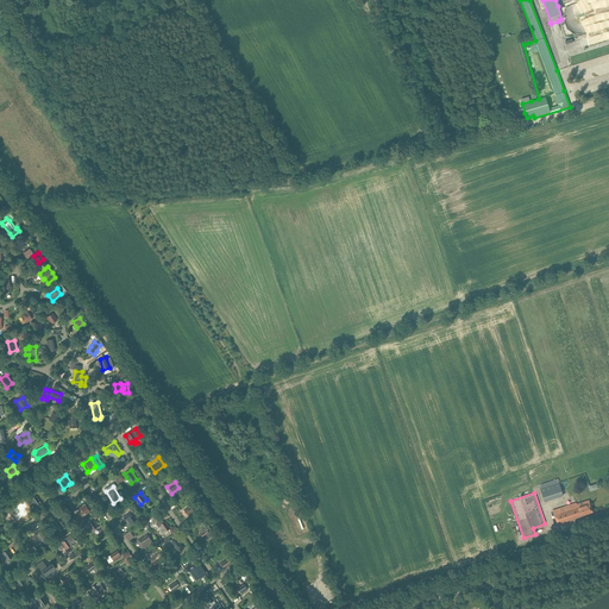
[(41,502),(37,495),(31,500),(35,506),(41,502)]
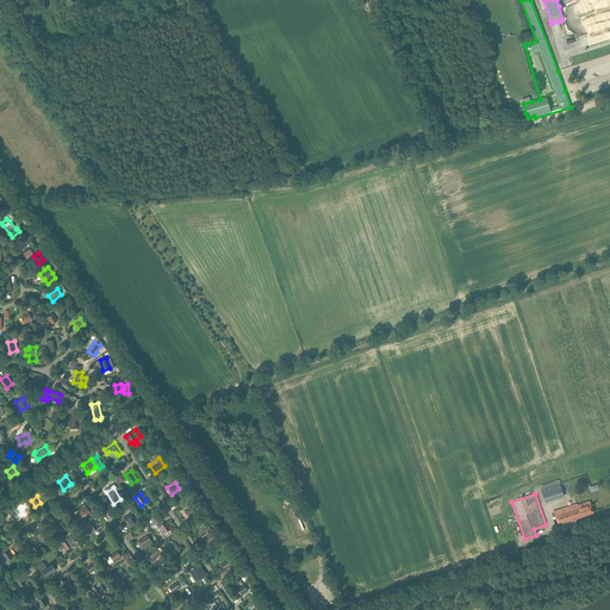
[(577,504),(554,511),(559,526),(595,514),(590,500),(578,505),(577,504)]
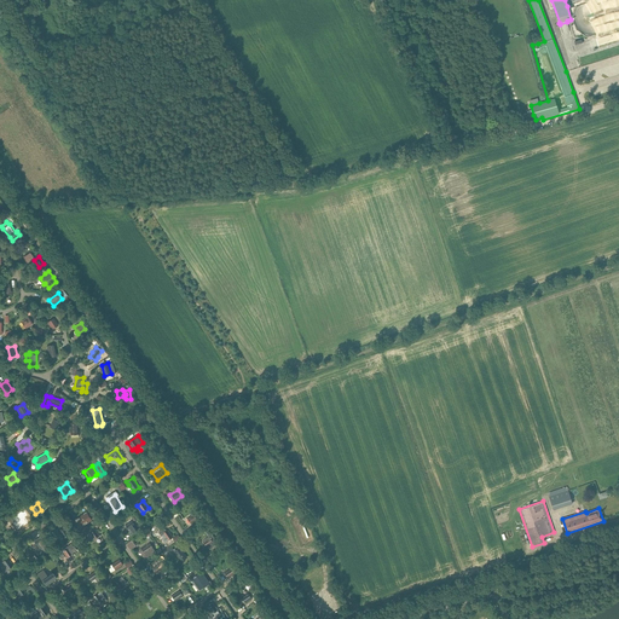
[(24,510),(13,518),(16,521),(13,522),(18,530),(28,522),(25,518),(28,515),(24,510)]
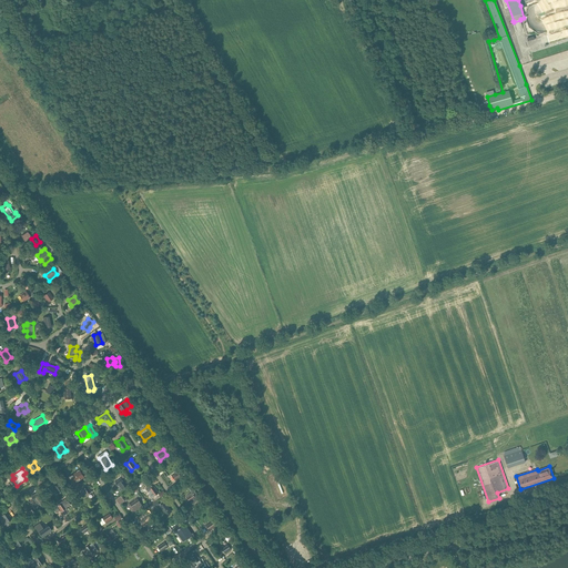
[(77,473),(69,478),(73,485),(83,478),(80,474),(80,473),(80,472),(79,470),(78,470),(77,472),(77,473)]
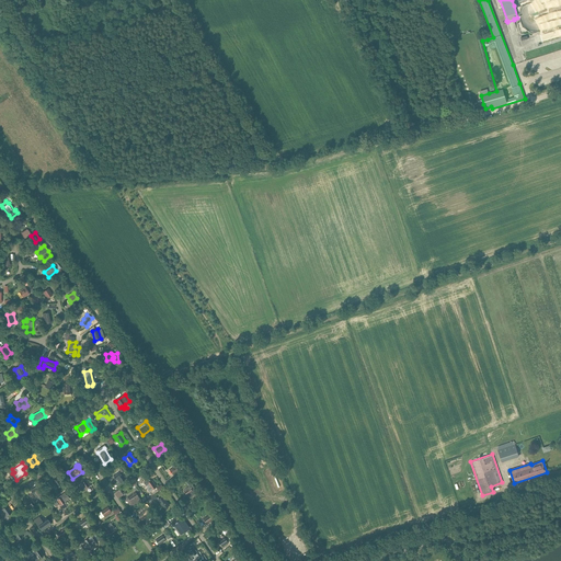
[(175,466),(169,469),(173,476),(180,471),(179,470),(176,467),(175,466)]
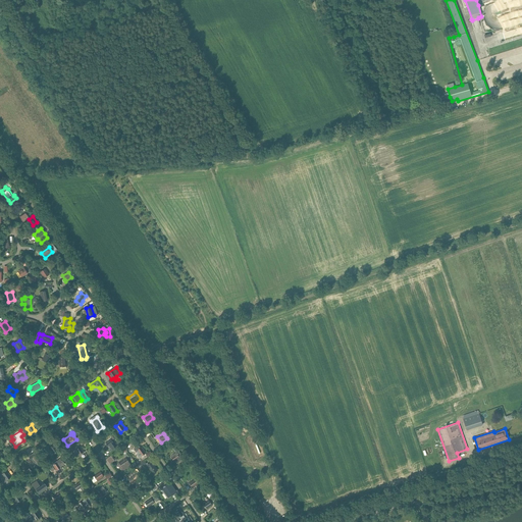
[(111,438),(105,442),(109,448),(111,452),(117,448),(114,444),(111,438)]
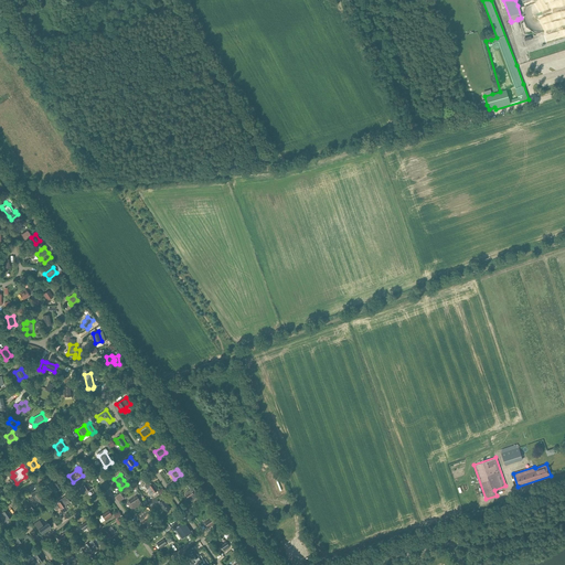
[(51,483),(49,486),(52,491),(56,488),(59,491),(62,489),(60,486),(62,484),(57,479),(56,480),(55,478),(51,480),(53,482),(51,483)]
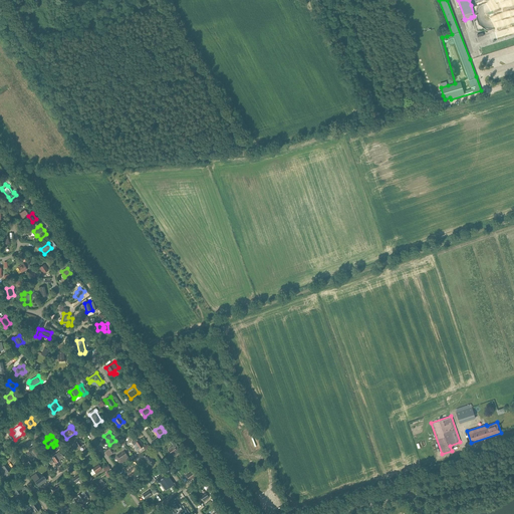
[(79,439),(71,445),(75,450),(83,445),(79,439)]
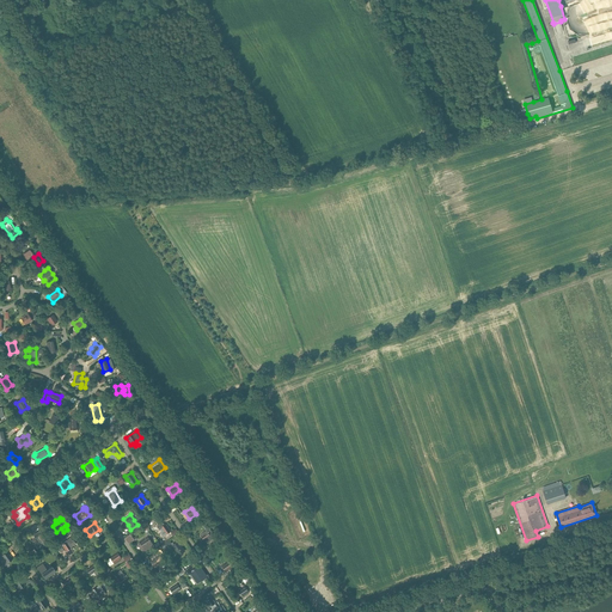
[(161,524),(157,526),(160,531),(160,530),(161,532),(160,533),(163,537),(166,536),(172,531),(166,524),(165,525),(161,524)]
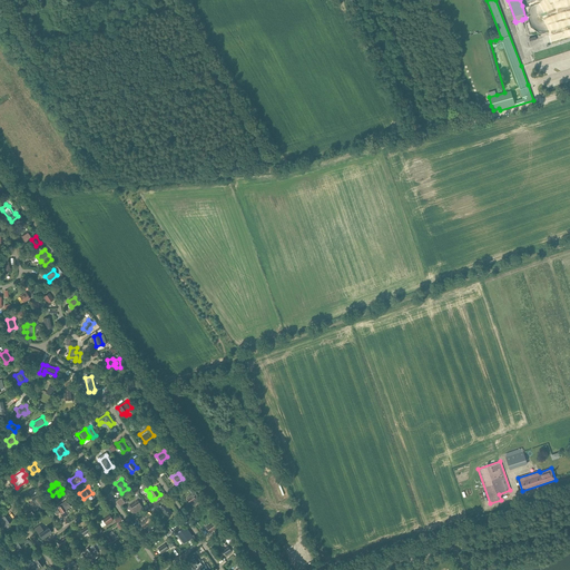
[(188,498),(187,499),(190,504),(192,503),(194,507),(198,502),(202,501),(194,491),(192,492),(193,494),(187,498),(188,498)]
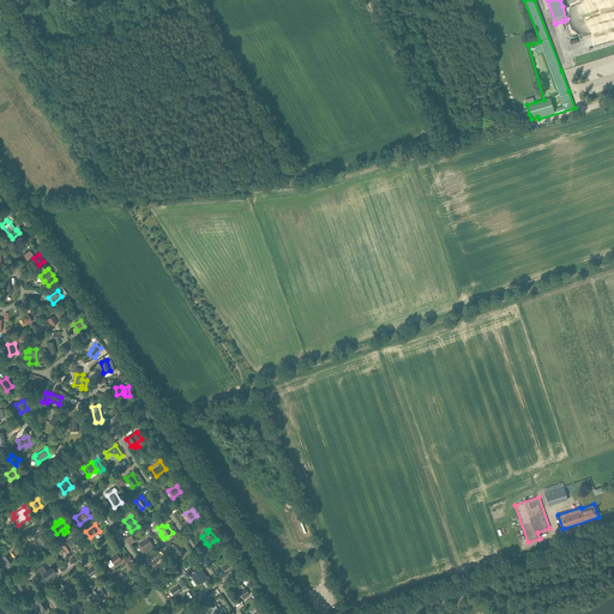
[(40,531),(32,536),(37,542),(38,542),(42,548),(48,545),(44,540),(46,540),(44,537),(46,537),(41,530),(40,531)]
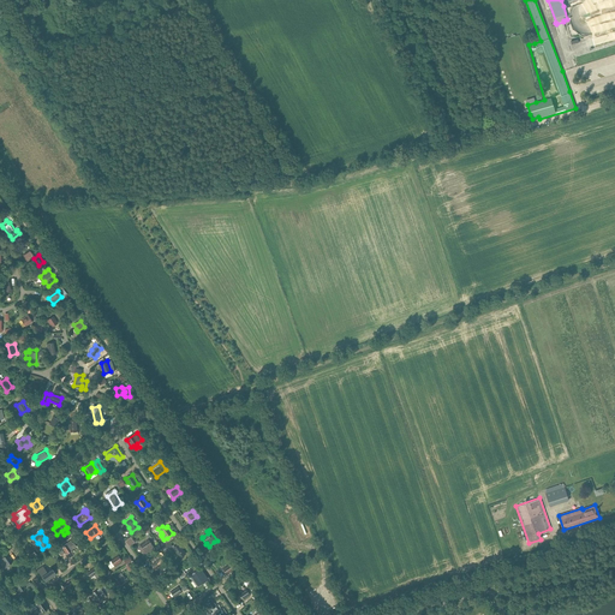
[(149,539),(141,545),(143,549),(142,551),(144,555),(147,554),(155,548),(149,539)]
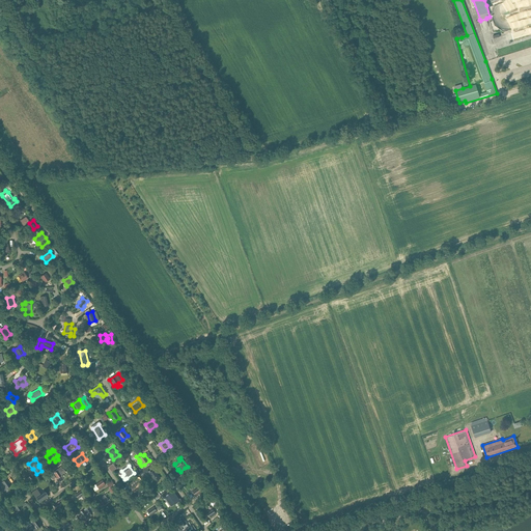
[(61,467),(53,472),(57,479),(61,476),(62,476),(61,475),(65,472),(63,469),(63,470),(61,467)]
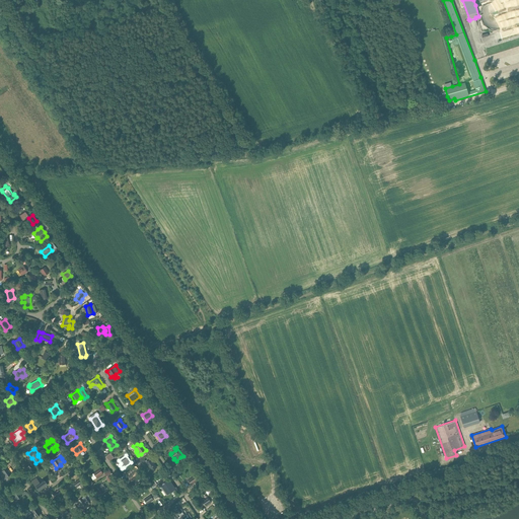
[(157,467),(151,458),(145,462),(152,471),(157,467)]
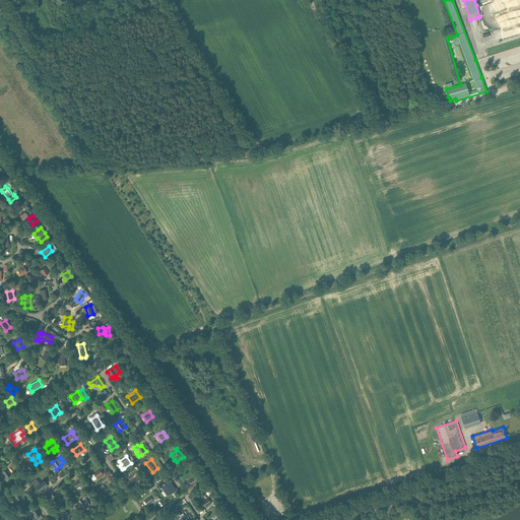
[(136,467),(128,473),(130,476),(133,481),(139,476),(136,471),(138,470),(136,467)]
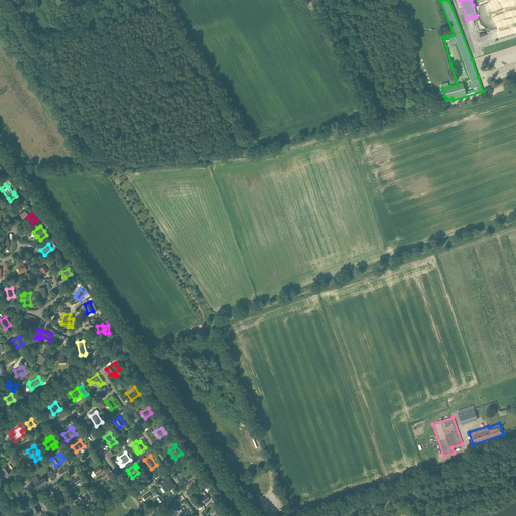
[(2,469),(0,470),(0,472),(3,478),(10,473),(11,471),(7,465),(6,465),(2,468),(2,469)]
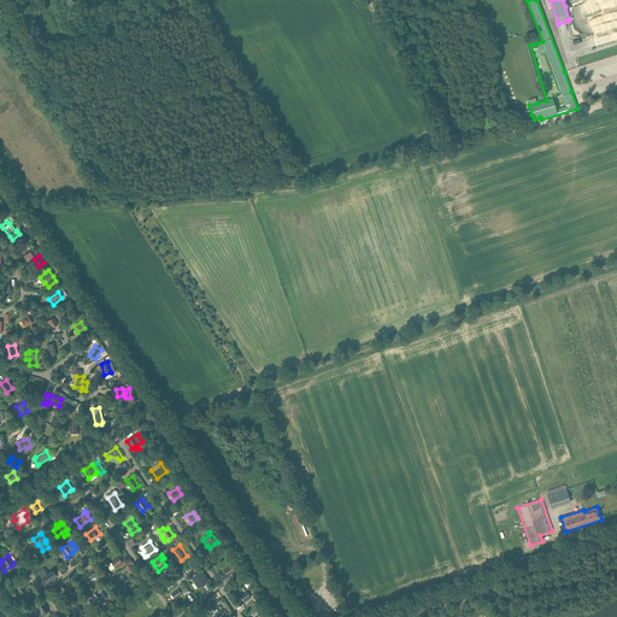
[(123,563),(119,557),(111,562),(115,569),(123,563)]
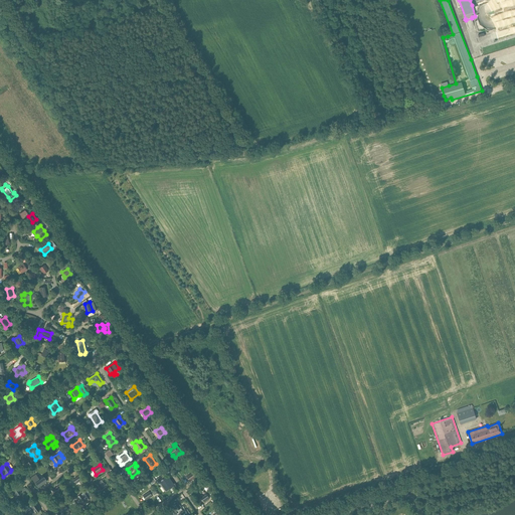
[(196,477),(193,472),(186,476),(190,482),(196,477)]
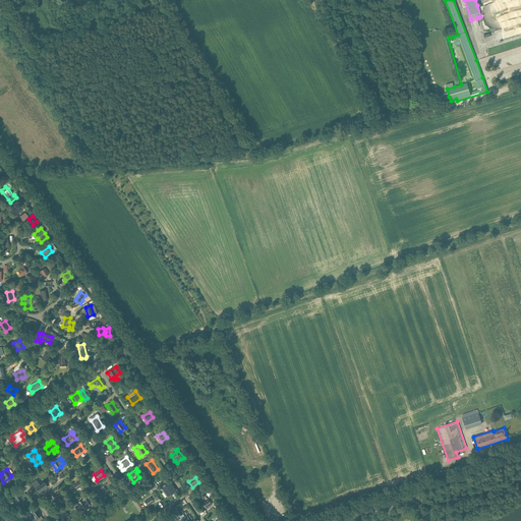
[(166,479),(159,485),(161,488),(163,487),(165,490),(168,496),(175,490),(169,482),(168,483),(166,479)]
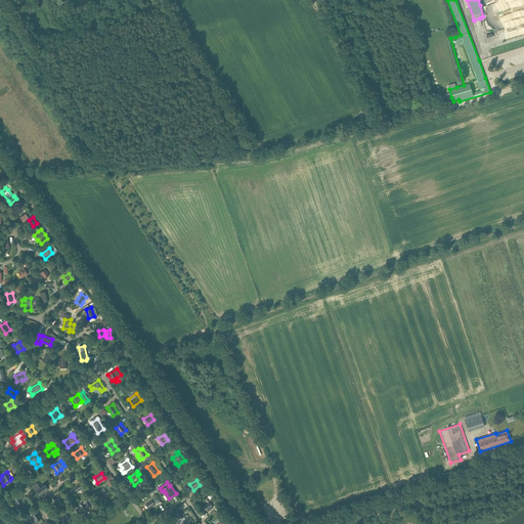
[(37,483),(32,486),(38,495),(47,489),(44,485),(40,488),(37,483)]
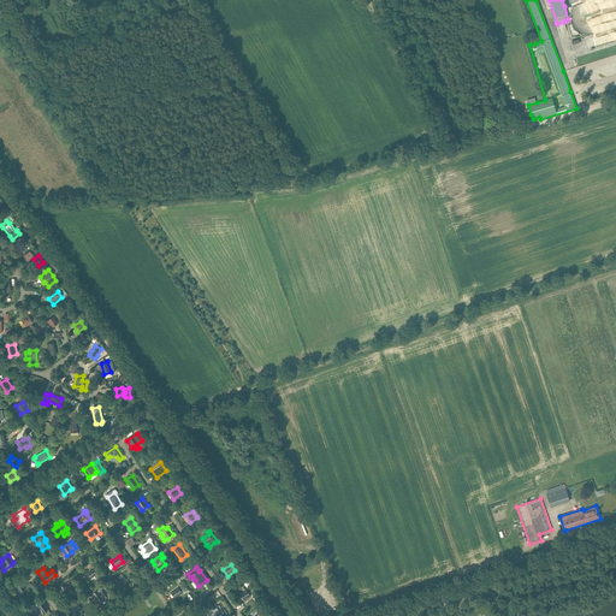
[(99,574),(95,568),(87,573),(92,579),(99,574)]
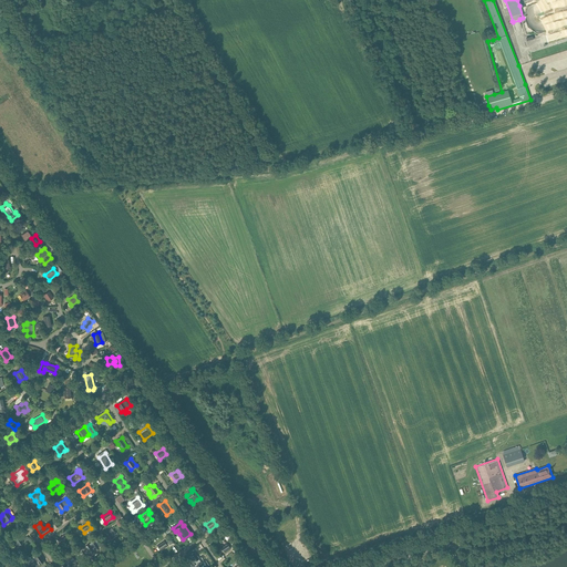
[(109,531),(104,534),(109,542),(114,537),(113,537),(116,535),(112,528),(109,531)]
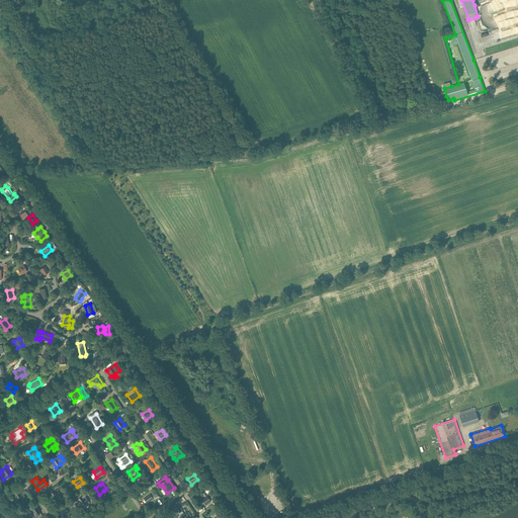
[(63,493),(60,488),(53,492),(57,497),(63,493)]
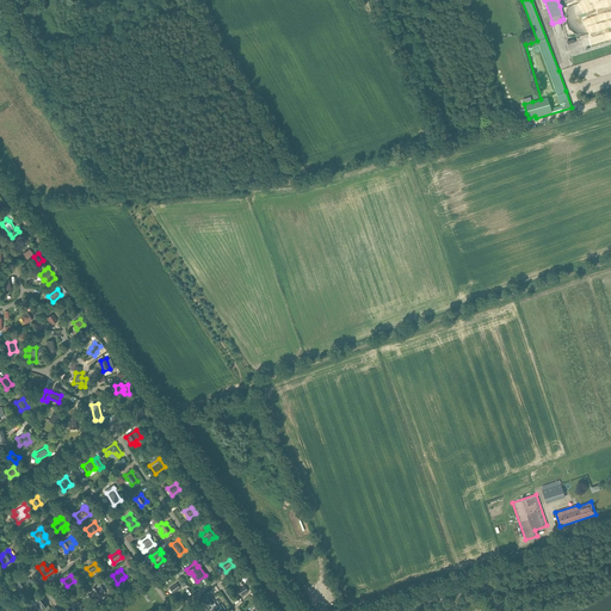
[(20,576),(10,582),(17,592),(25,585),(20,576)]
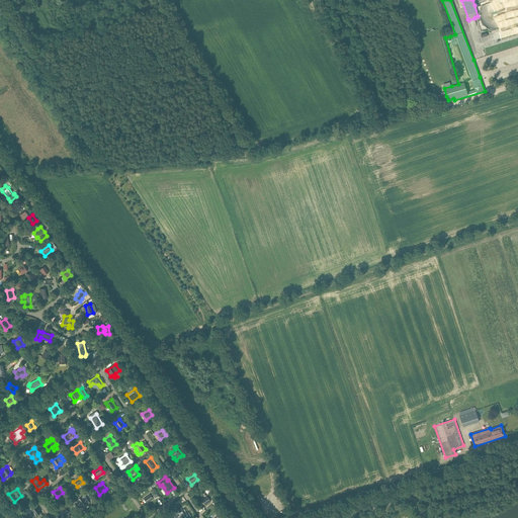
[(154,499),(150,494),(144,499),(147,504),(154,499)]
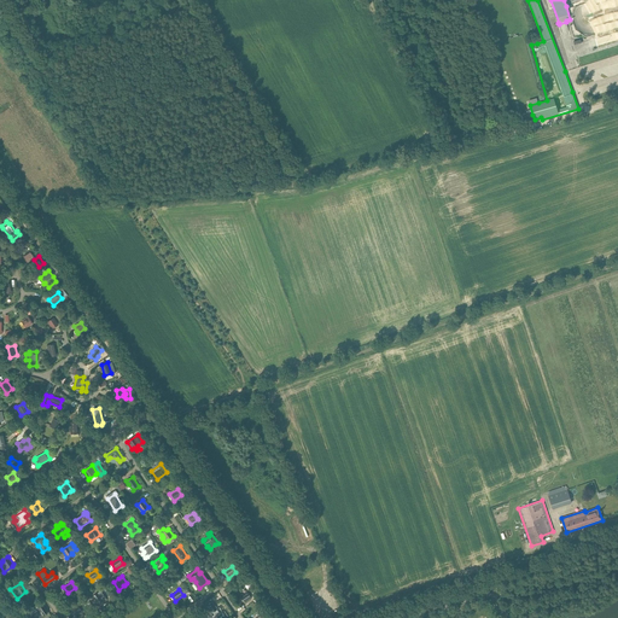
[(106,600),(100,590),(92,596),(98,605),(99,604),(100,604),(100,605),(106,600)]
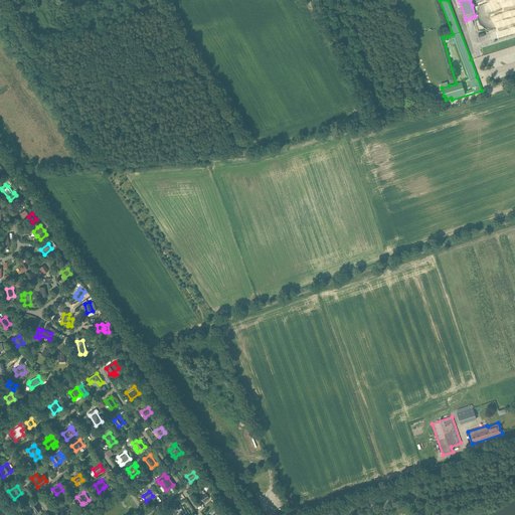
[(206,493),(201,497),(204,502),(210,499),(206,493)]
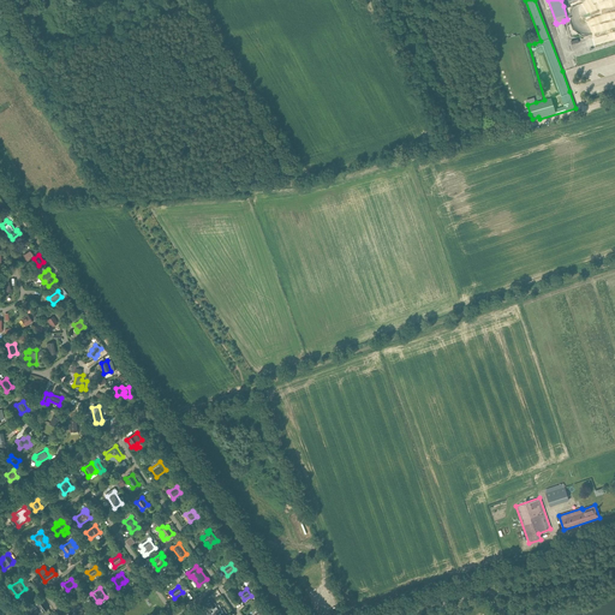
[(212,598),(206,602),(208,605),(209,607),(208,608),(209,611),(212,610),(218,605),(212,598)]
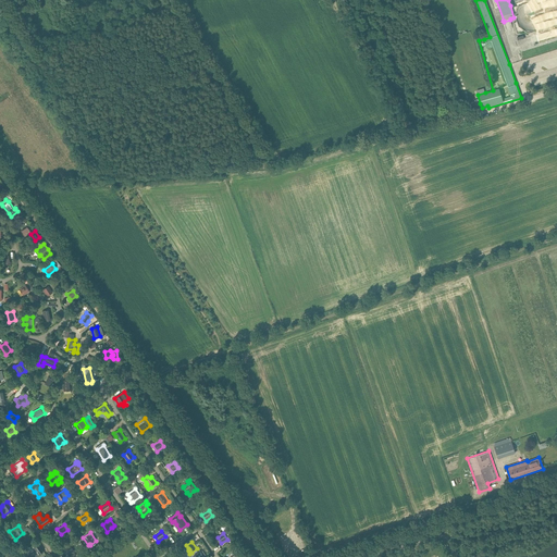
[(35,556),(36,556),(44,552),(38,544),(33,548),(35,552),(33,553),(35,556)]
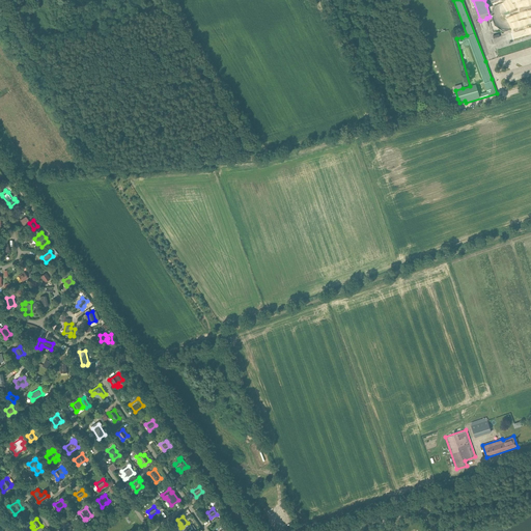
[(178,530),(180,530),(183,530),(180,528),(179,525),(174,519),(171,521),(178,530)]
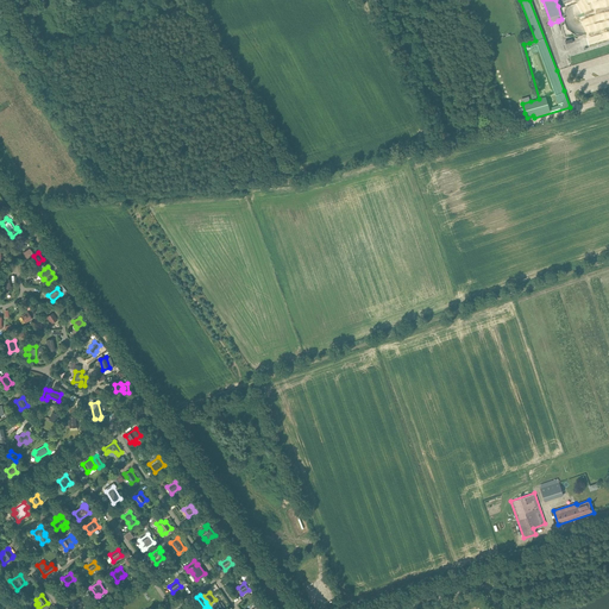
[(68,608),(69,608),(76,608),(74,606),(80,602),(77,597),(66,604),(68,608)]
